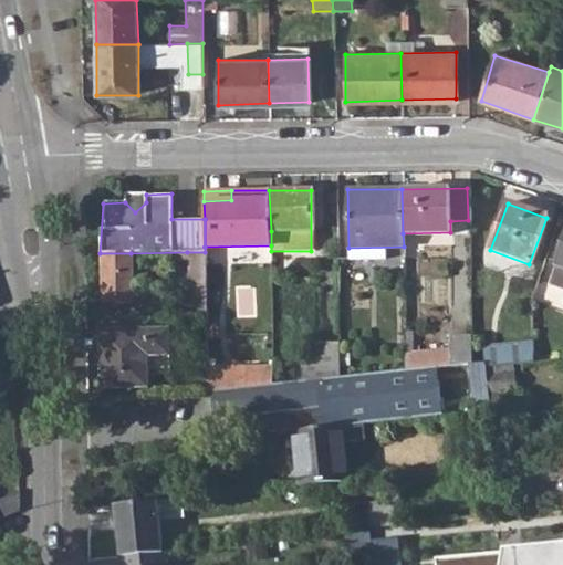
[(562,240),(548,289),(562,294),(562,240)]
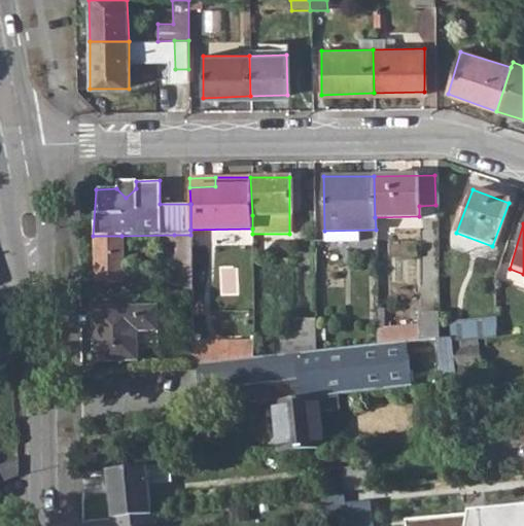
[(190,235),(174,235),(175,283),(165,283),(165,297),(191,296),(190,235)]
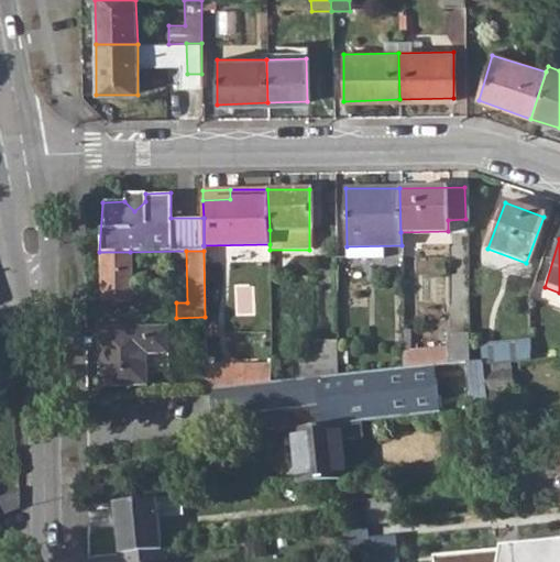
[(131,301),(130,252),(99,252),(100,301),(131,301)]
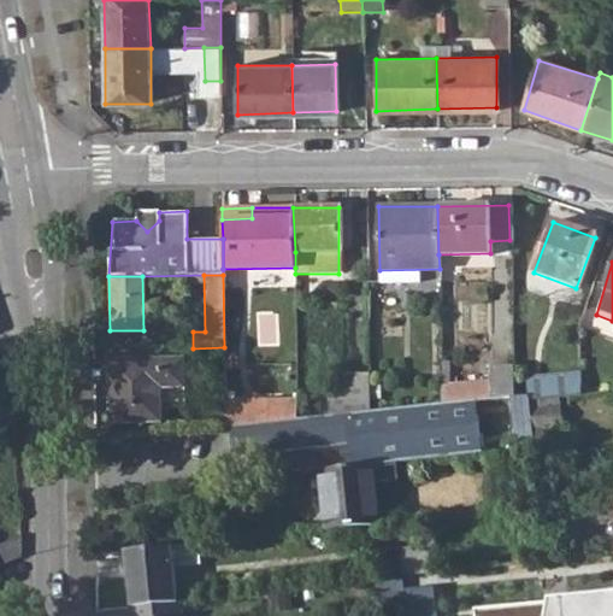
[(110,362),(111,424),(163,423),(161,403),(187,402),(186,361),(110,362)]
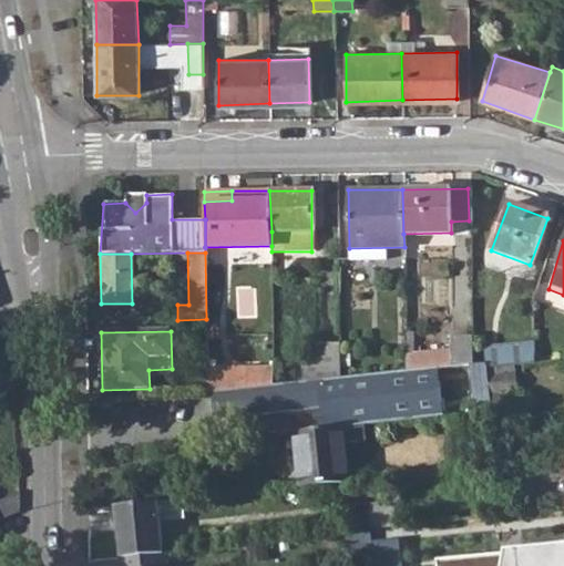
[(407,354),(407,371),(472,363),(472,333),(452,335),(452,350),(407,354)]
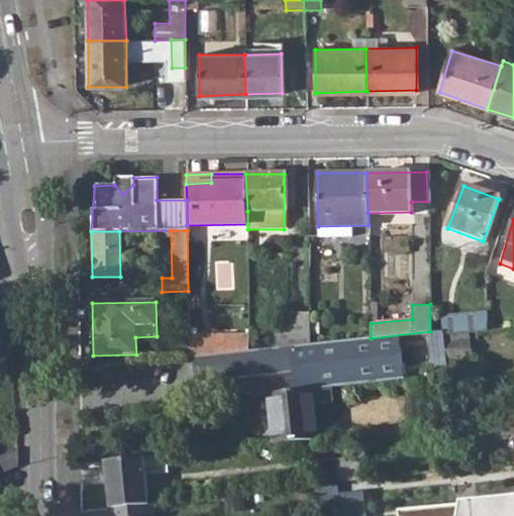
[(288,311),(288,347),(310,344),(309,312),(288,311)]
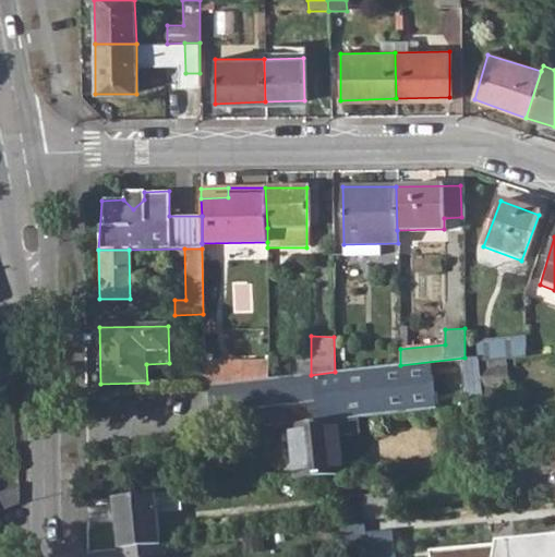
[(472,343),(473,356),(475,362),(522,359),(522,350),(522,340),(472,343)]
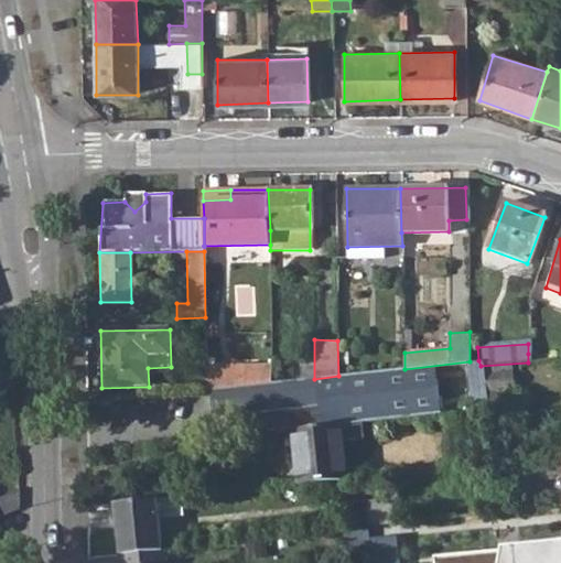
[(560,350),(528,354),(528,363),(560,358),(560,350)]
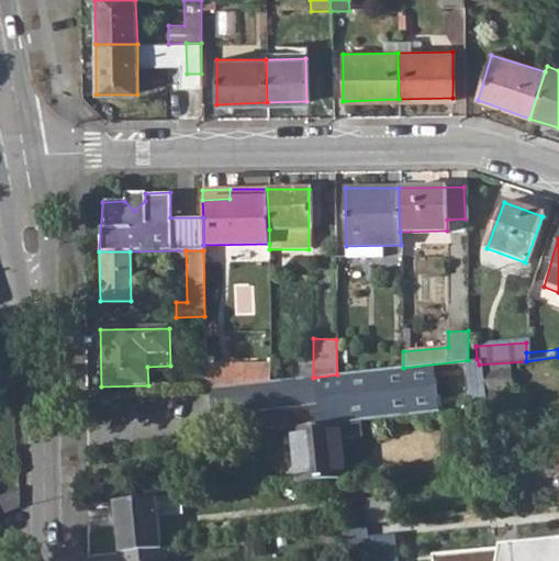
[(317,402),(321,424),(342,423),(436,413),(435,399),(472,395),(473,410),(483,408),(479,365),(477,359),(468,360),(403,368),(337,374),(313,378),(271,381),(214,388),(216,413),(317,402)]
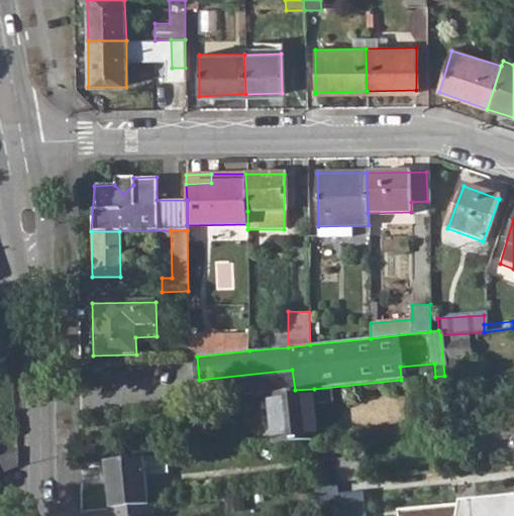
[(189,337),(189,356),(197,356),(249,350),(249,336),(189,337)]
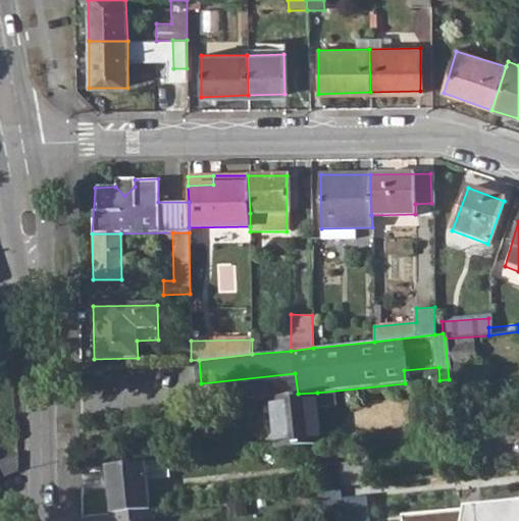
[(273,396),(278,446),(322,441),(317,393),(298,394),(273,396)]
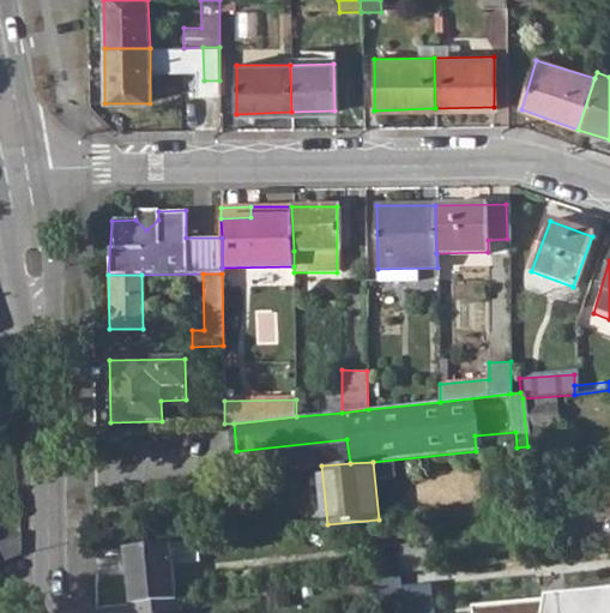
[(609,530),(602,530),(604,552),(609,551),(609,497),(592,499),(595,517),(609,515),(609,530)]
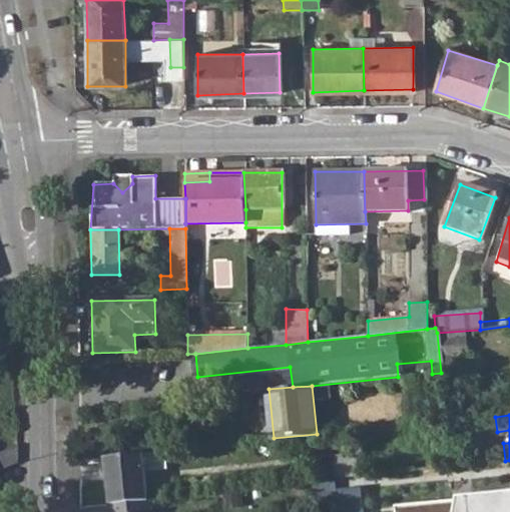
[(0,464),(2,468),(16,460),(16,445),(0,453),(0,464)]
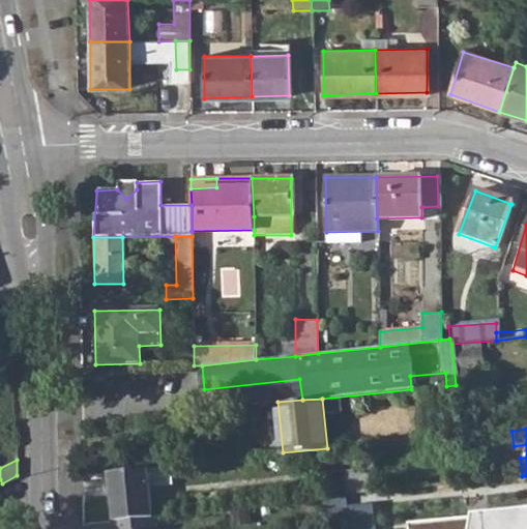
[(109,469),(113,519),(152,515),(148,465),(109,469)]
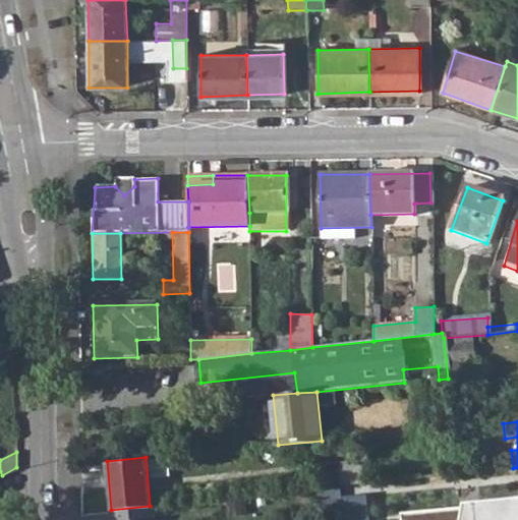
[(339,461),(341,484),(363,482),(361,459),(339,461)]
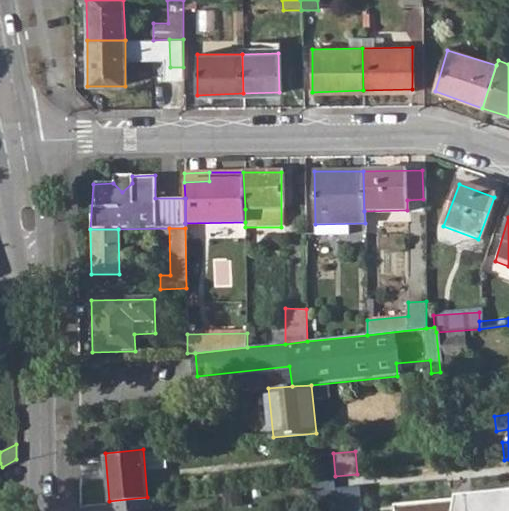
[(337,487),(339,510),(363,510),(361,485),(337,487)]
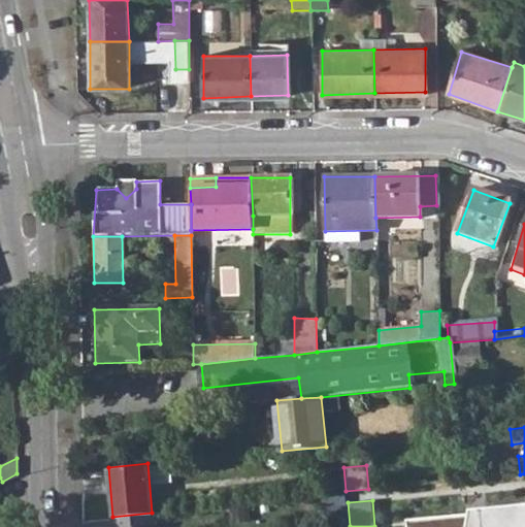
[(112,517),(112,526),(153,526),(152,513),(112,517)]
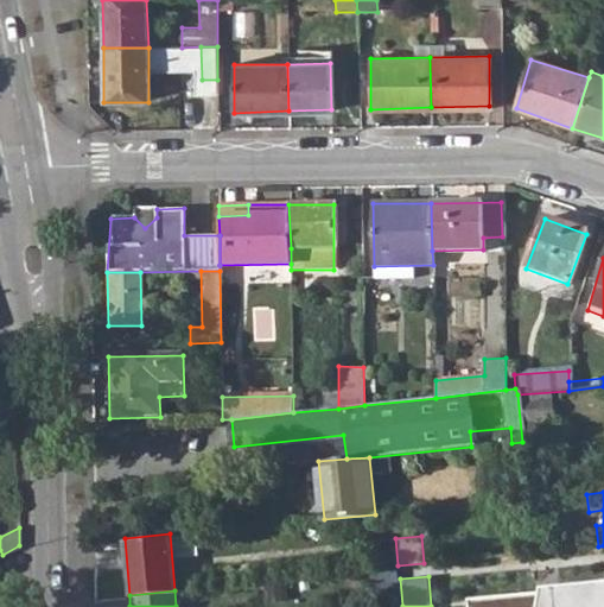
[(603,606),(603,595),(548,601),(546,606),(603,606)]
